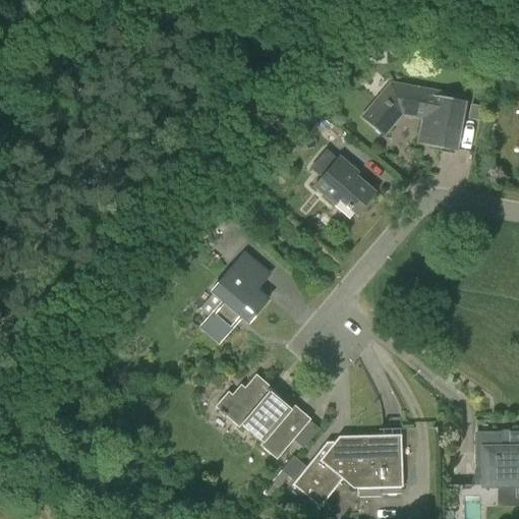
[(451,101),(451,99),(439,96),(439,92),(391,82),(360,118),(381,135),(400,113),(422,117),(417,143),(442,148),(442,147),(455,149),(463,103),(451,101)]
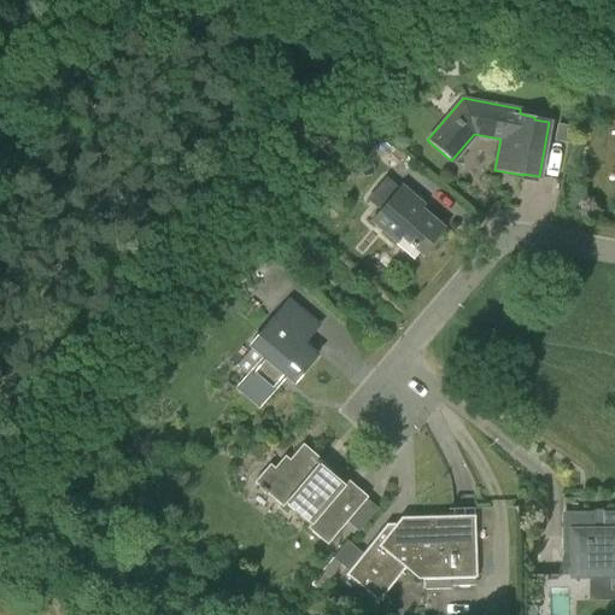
[(558,122),(555,140),(569,142),(573,124),(558,122)]
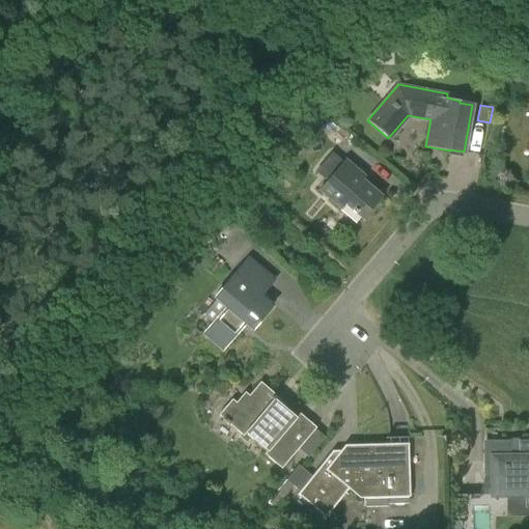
[(345,157),(319,188),(341,207),(345,202),(362,218),(382,195),(354,171),(357,167),(345,157)]
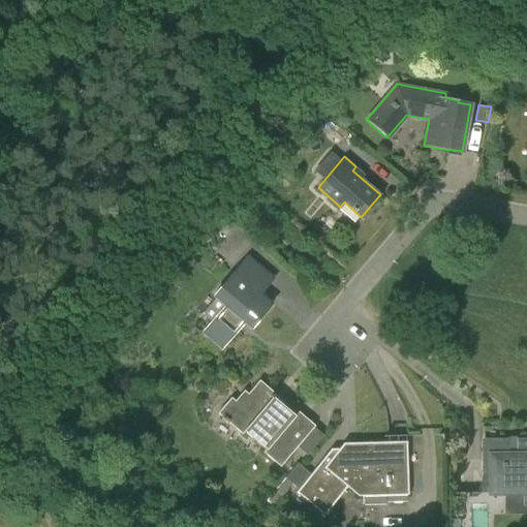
[(226,304),(205,331),(223,347),(245,321),(252,327),(273,303),(261,293),(274,278),(248,255),(215,293),(226,304)]
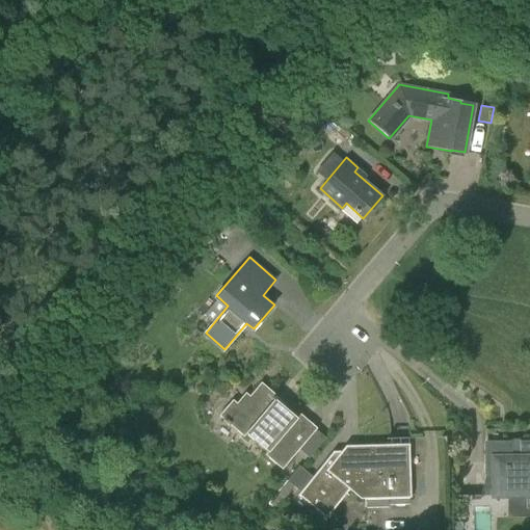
[(276,399),(279,396),(262,381),(252,395),(247,392),(239,402),(235,399),(221,416),(226,420),(224,420),(232,426),(233,425),(246,436),(247,435),(268,452),(266,455),(284,470),(318,427),(301,413),(297,417),(276,399)]
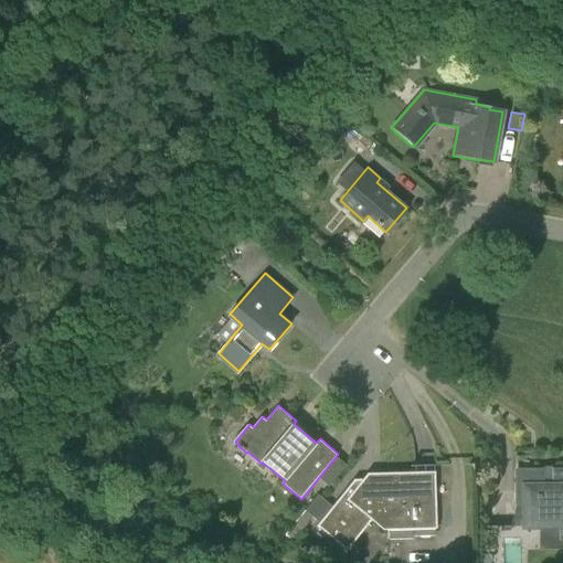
[(489,499),(482,499),(484,527),(562,526),(562,469),(518,470),(518,492),(496,492),(489,499)]
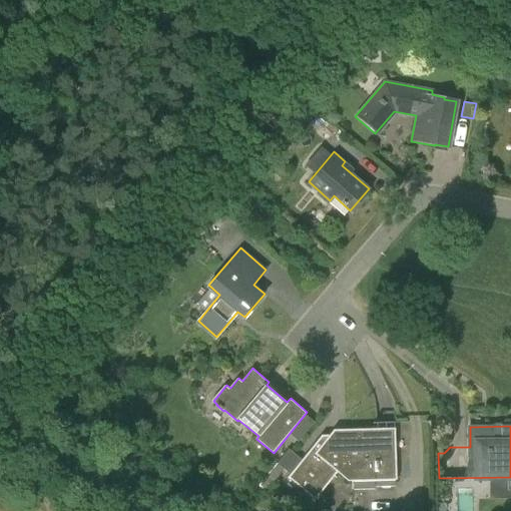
[(375,480),(397,480),(397,464),(396,427),(357,428),(357,433),(322,434),(300,464),(289,478),(316,499),(338,471),(375,470),(375,480)]
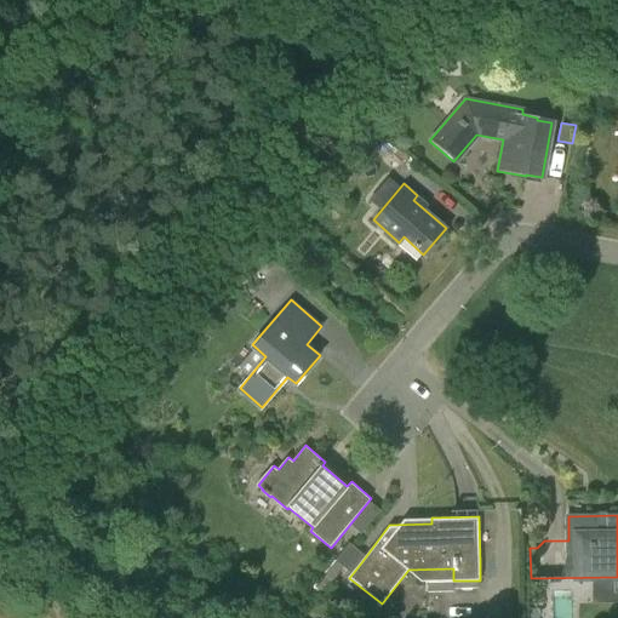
[(336,560),(345,568),(359,551),(349,543),(336,560)]
